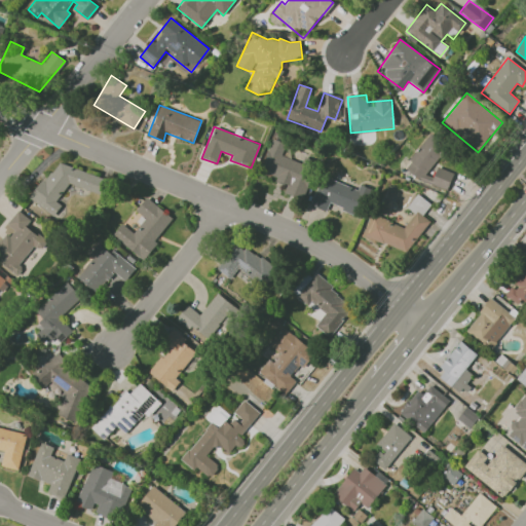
[(453,173),(437,166),(434,177),(430,176),(442,141),(422,134),(408,176),(448,189),(453,173)]
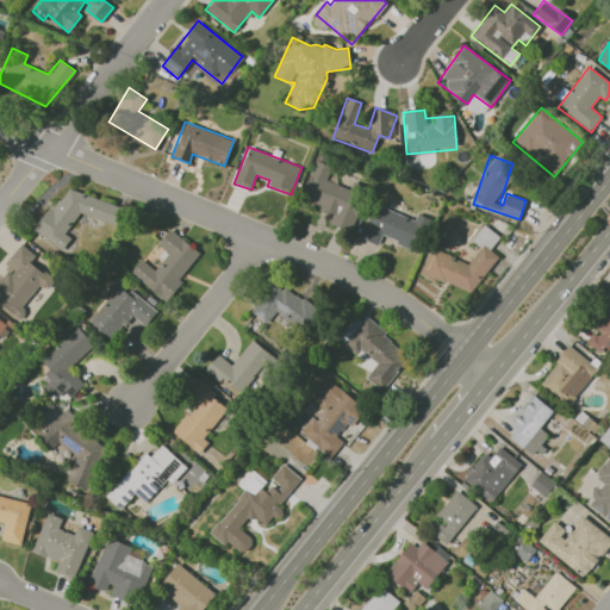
[(325,180),(330,166),(313,160),(300,200),(332,211),(329,223),(349,230),(362,192),(325,180)]
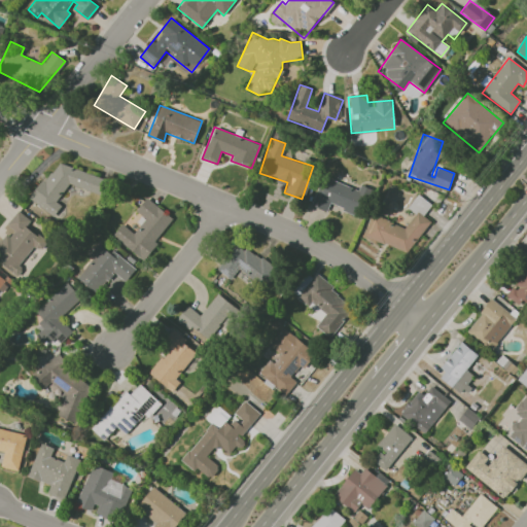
[(55,216),(62,205),(57,202),(68,184),(105,196),(109,182),(101,176),(56,163),(30,200),(55,216)]
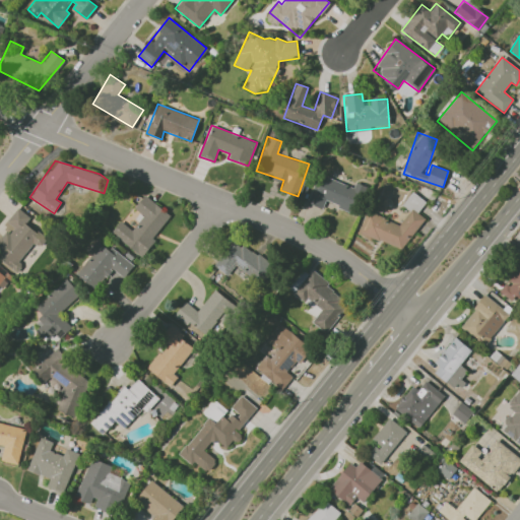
[(308,203),(323,209),(325,202),(356,214),(367,187),(355,183),(353,187),(319,174),(308,203)]
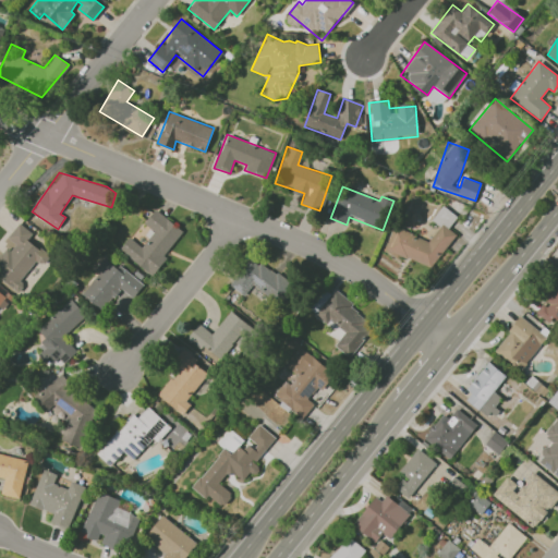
[(457,235),(449,230),(455,216),(443,206),(432,220),(439,227),(428,241),(396,228),(393,231),(386,250),(432,268),(434,264),(457,235)]
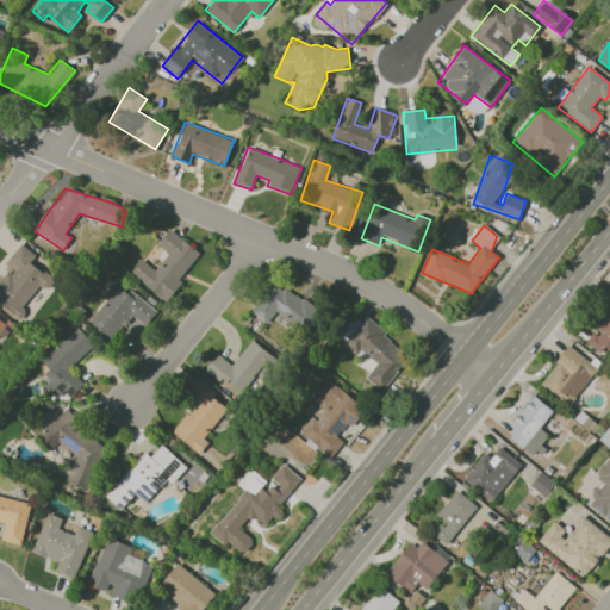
[(201,253),(169,229),(157,244),(168,251),(155,269),(141,259),(129,275),(165,302),(201,253)]
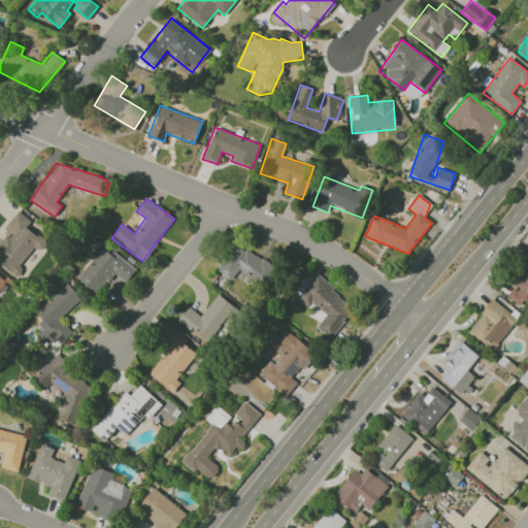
[(6,225),(11,229),(0,243),(0,262),(17,275),(23,269),(19,266),(33,246),(40,253),(47,242),(27,227),(31,221),(18,210),(6,225)]
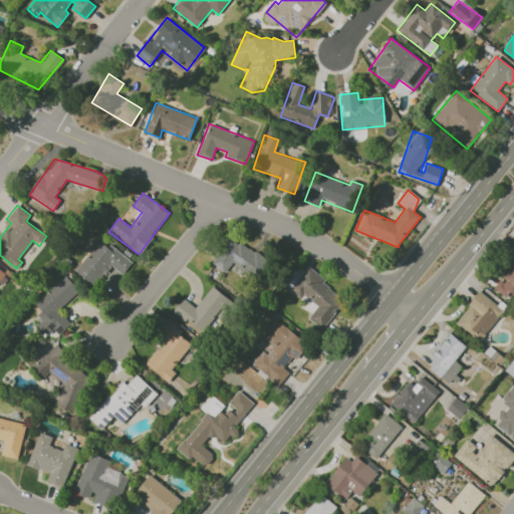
[(212,263),(225,272),(233,263),(258,280),(270,263),(231,236),(212,263)]
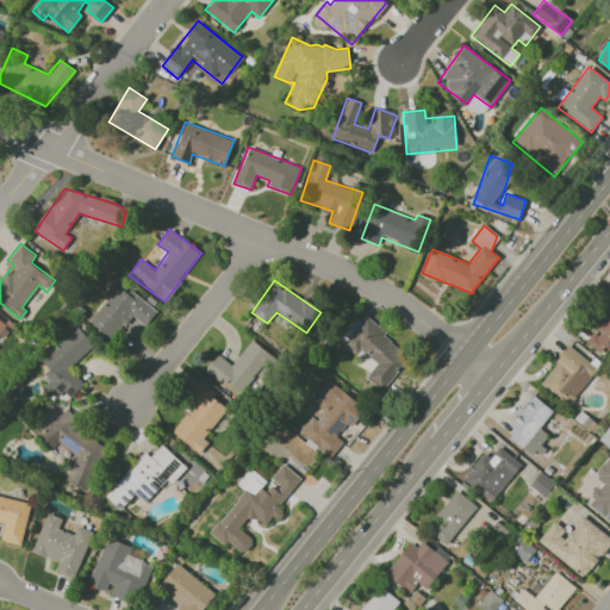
[(87,322),(112,340),(130,315),(145,325),(156,311),(117,281),(87,322)]
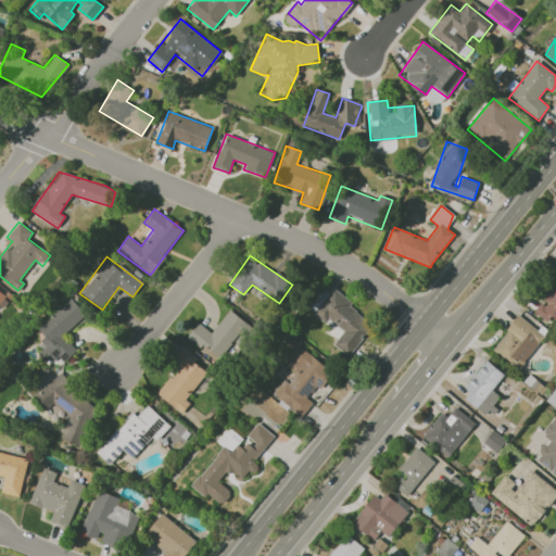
[(555,277),(539,297),(542,301),(533,311),(546,323),(554,314),(555,315),(555,277)]
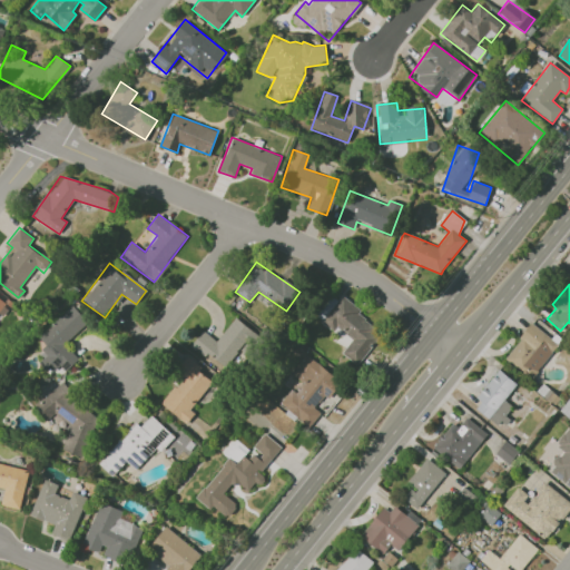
[(342,354),(357,365),(383,331),(338,298),(322,322),(335,333),(338,328),(353,338),(342,354)]
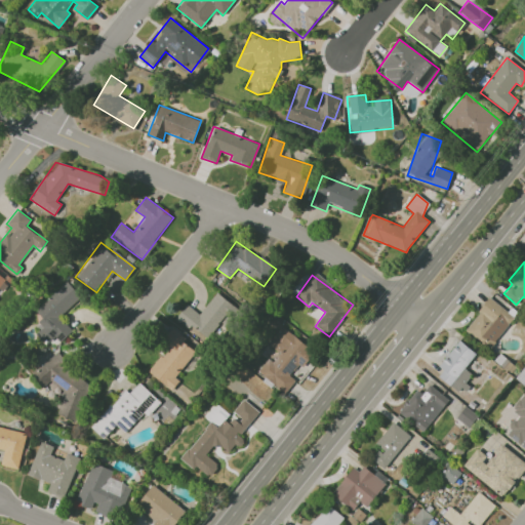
[(81,297),(67,281),(34,309),(42,318),(33,326),(47,342),(55,336),(59,341),(72,331),(58,316),(81,297)]
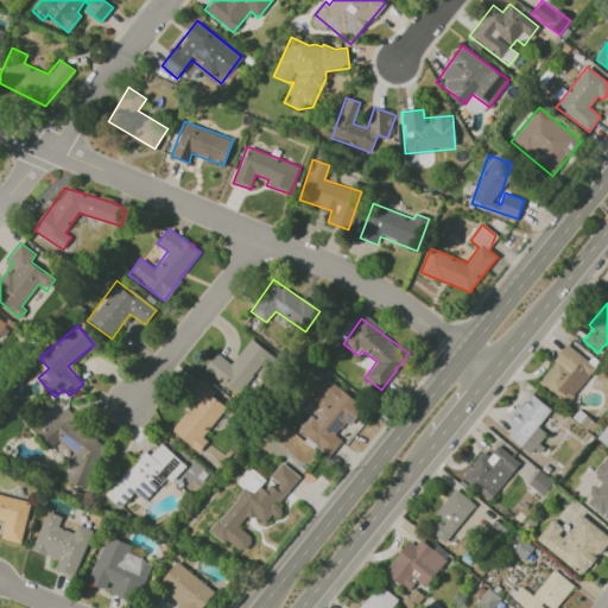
[(232,363),(215,352),(204,368),(240,393),(255,371),(267,378),(279,360),(249,339),(232,363)]
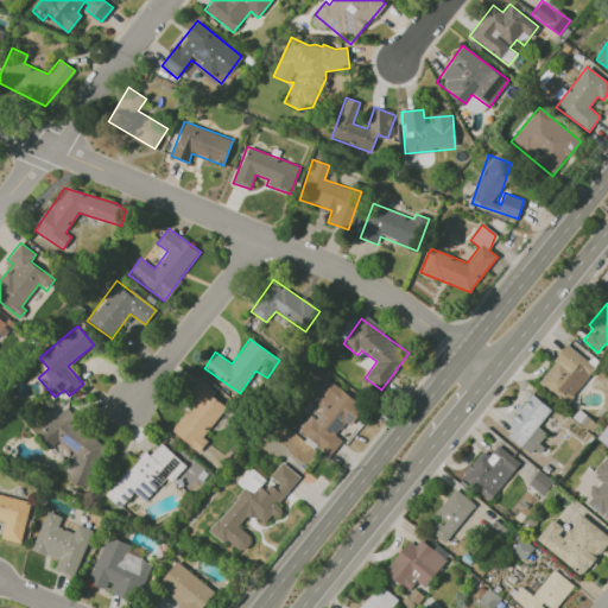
[(596,367),(567,344),(538,382),(567,405),(596,367)]
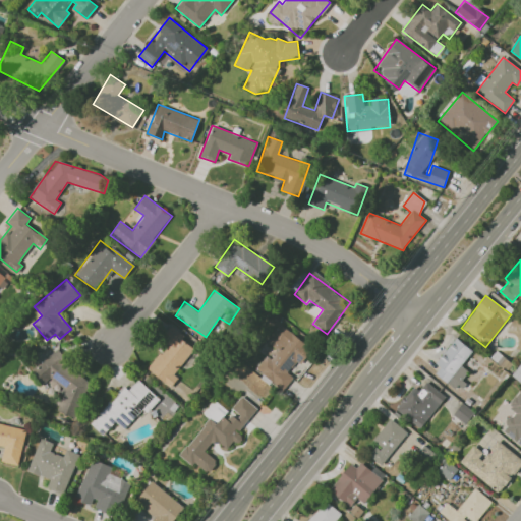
[(284,390),(293,378),(290,374),(310,347),(279,324),(266,342),(277,350),(270,359),(266,355),(255,369),(284,390)]
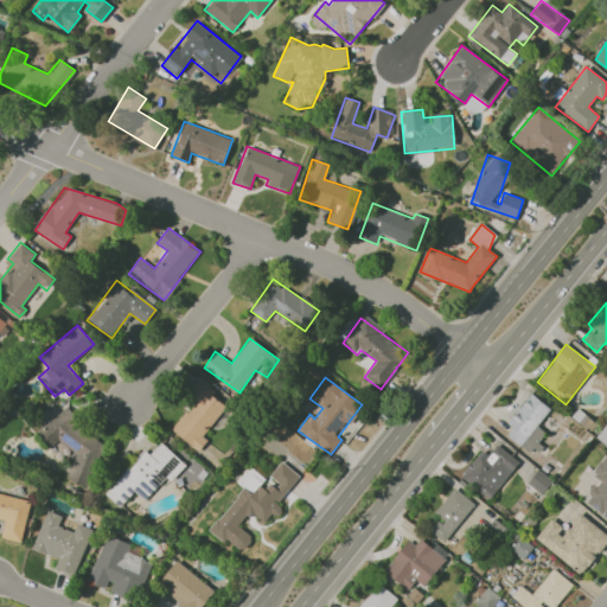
[(228,404),(197,381),(186,395),(195,401),(171,430),(198,452),(208,440),(202,436),(228,404)]
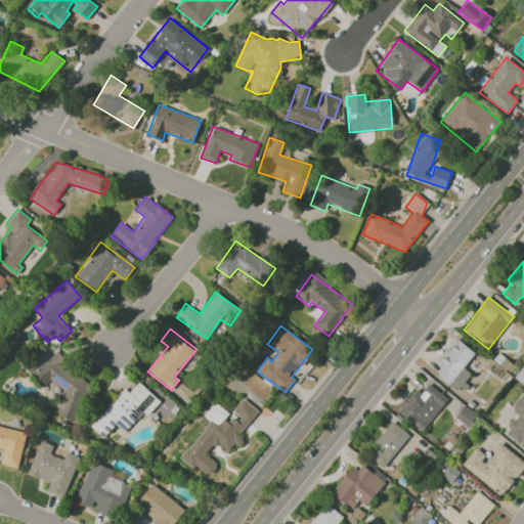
[(435,372),(460,391),(473,375),(464,367),(475,353),(460,341),(435,372)]
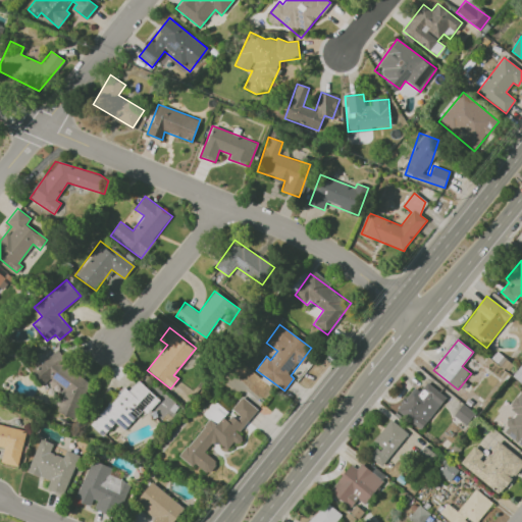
[(32,369),(43,384),(52,376),(66,396),(57,403),(68,418),(86,405),(79,395),(88,387),(58,349),(32,369)]
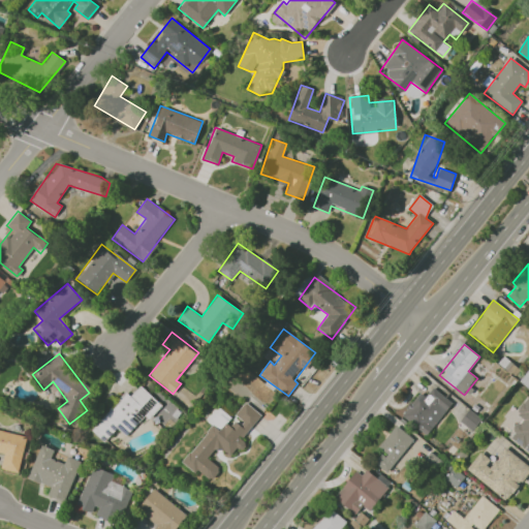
[(159,404),(141,385),(130,396),(126,393),(90,429),(103,442),(117,428),(127,437),(159,404)]
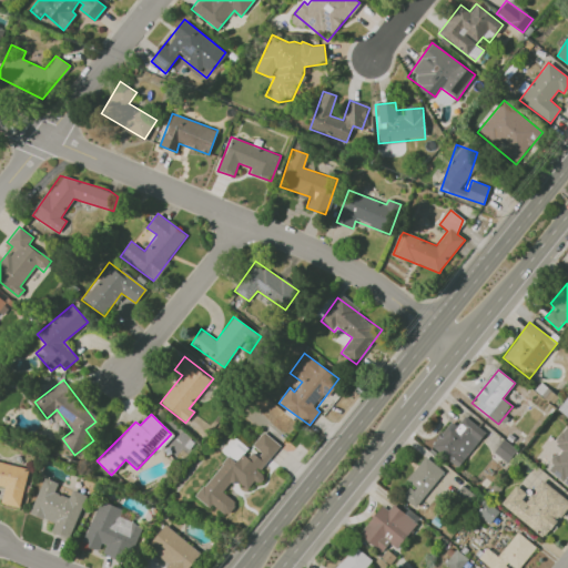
[(430,446),(457,468),(485,433),(465,416),(457,426),(450,422),(430,446)]
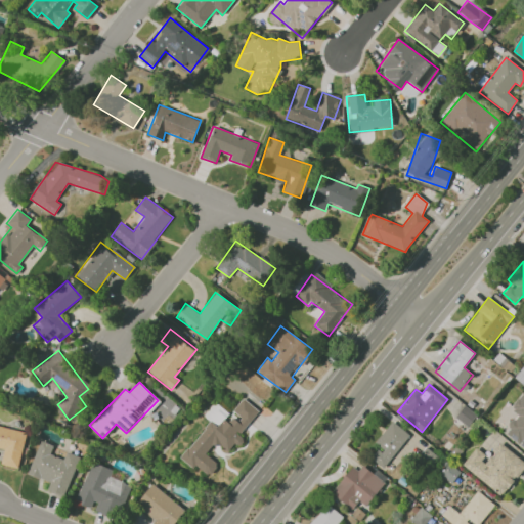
[(523,447),(523,393),(512,408),(519,413),(505,433),(523,447)]
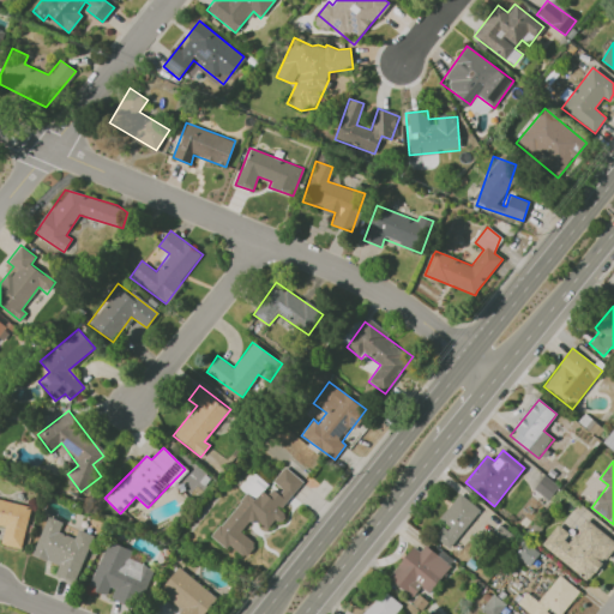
[(214,539),(245,558),(256,542),(240,533),(250,518),(268,529),(275,518),(277,521),(302,480),(283,467),(271,485),(270,485),(252,474),(241,491),(244,492),(214,539)]
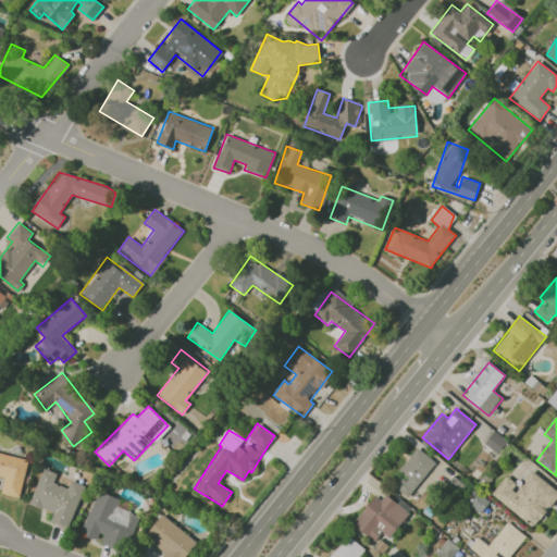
[(409,498),(435,461),(416,447),(397,472),(401,475),(393,486),(409,498)]
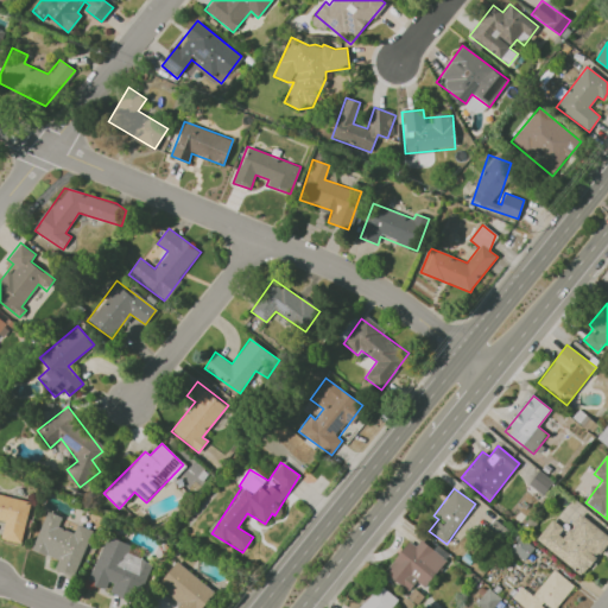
[(0,494),(0,519),(5,521),(1,538),(21,543),(30,501),(0,494)]
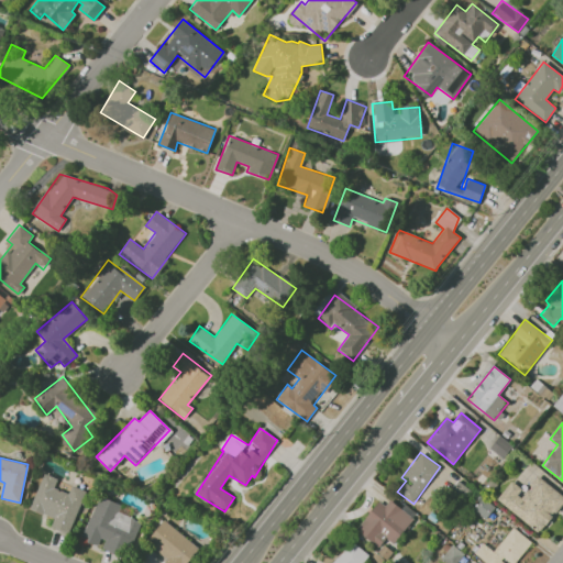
[(30,509),(54,518),(51,528),(69,534),(85,489),(70,485),(68,493),(54,487),(57,478),(43,473),(30,509)]
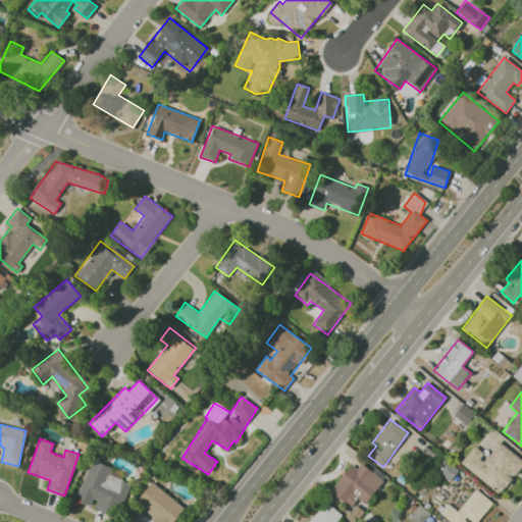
[(460,463),(500,494),(521,465),(521,460),(498,441),(486,456),(474,446),(460,463)]
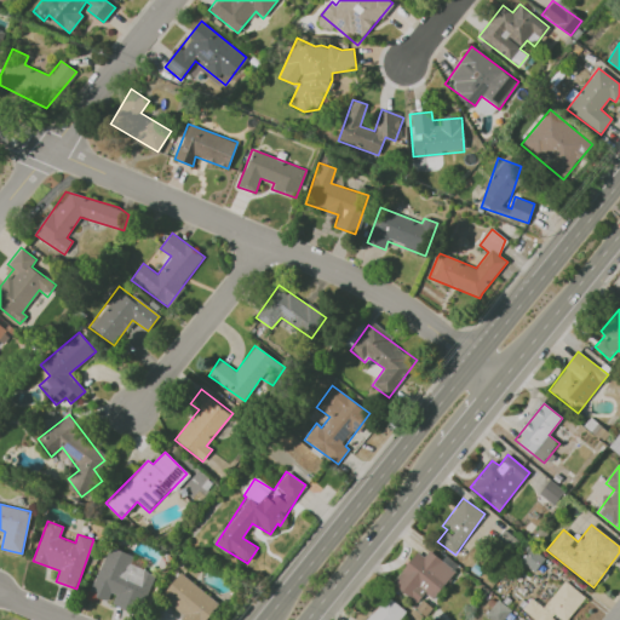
[(90,595),(110,602),(109,604),(138,614),(154,573),(130,564),(132,555),(108,545),(90,595)]
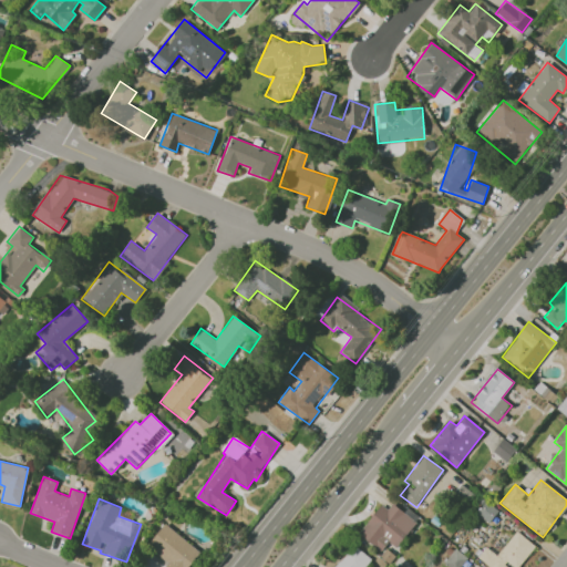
[(359,534),(380,550),(389,542),(397,547),(416,522),(388,500),(359,534)]
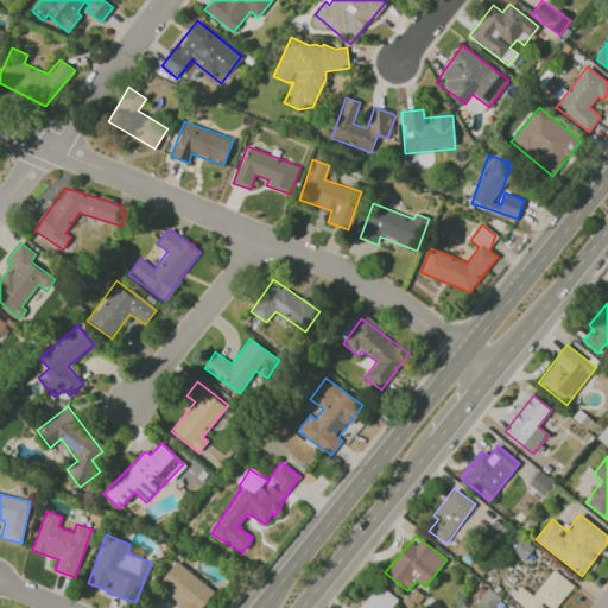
[(181,602),(176,607),(202,607),(215,591),(176,562),(158,586),(181,602)]
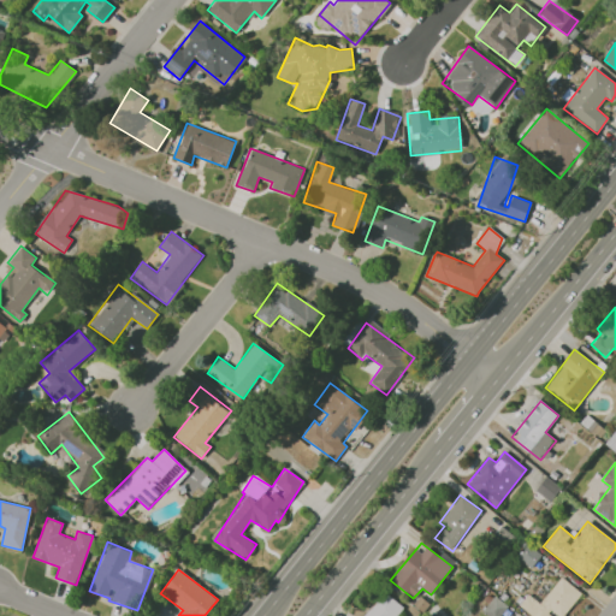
[(540,603),(527,593),(517,606),(532,615),(550,615),(554,612),(557,615),(563,615),(581,592),(560,576),(540,603)]
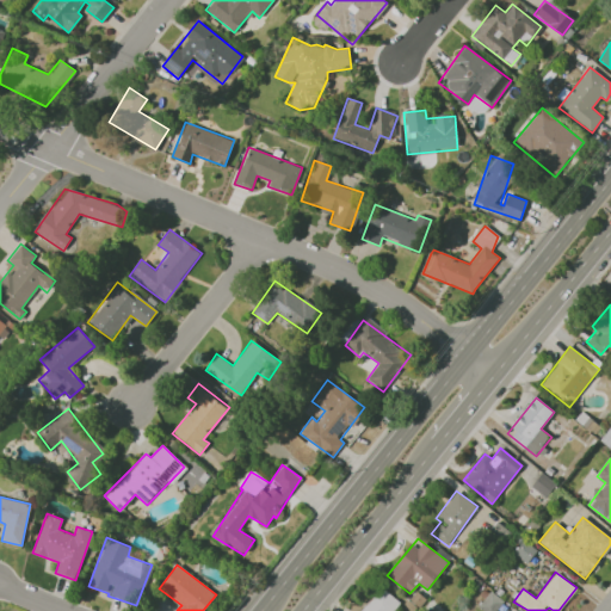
[(394,610),(401,604),(382,586),(359,610),(394,610)]
